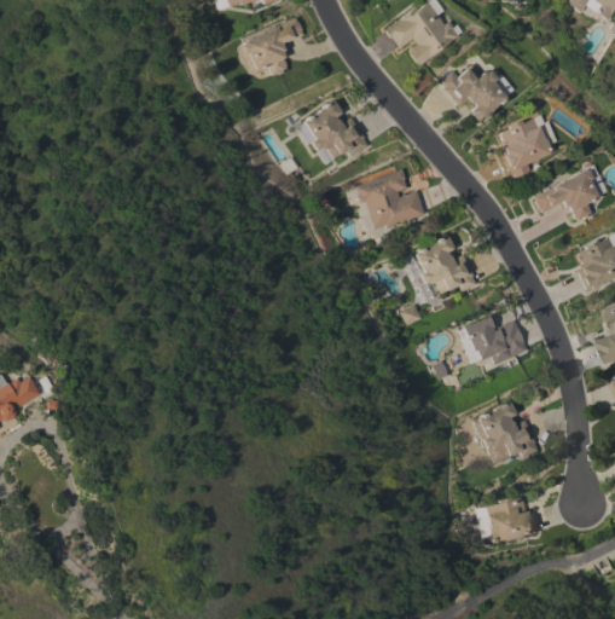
[(276,0),(218,0),(221,10),(249,0),(261,0),(264,5),(276,0)]
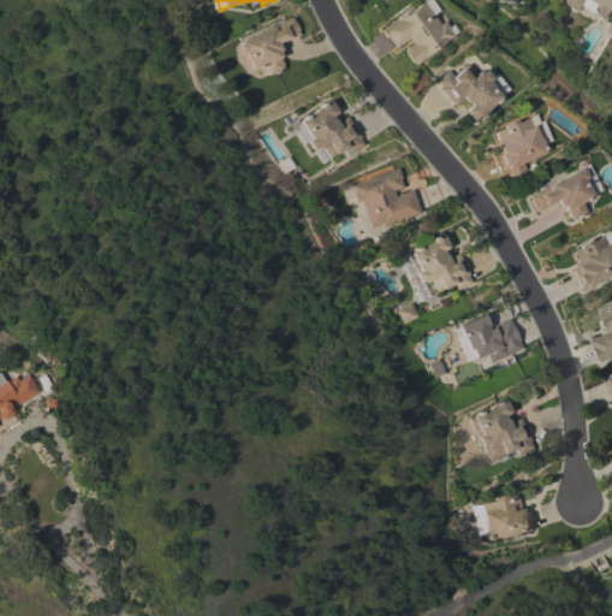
[(565,0),(611,0),(611,9),(605,19),(582,5),(577,12),(564,4),(565,0)]
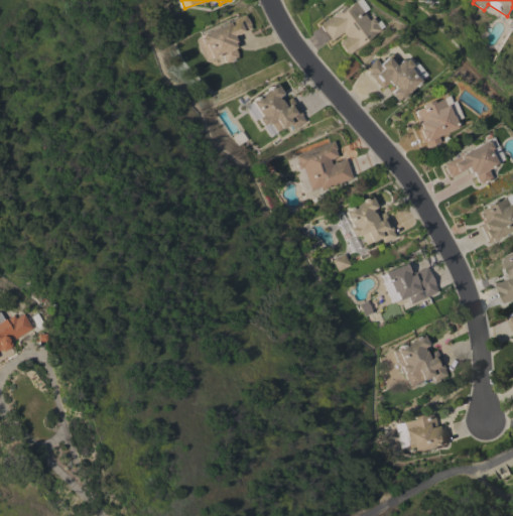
[(370,21),(374,18),(378,23),(378,24),(382,29),(351,54),(342,41),(348,37),(344,32),(334,40),(327,31),(326,31),(321,25),(346,5),(348,7),(356,1),(370,21)]
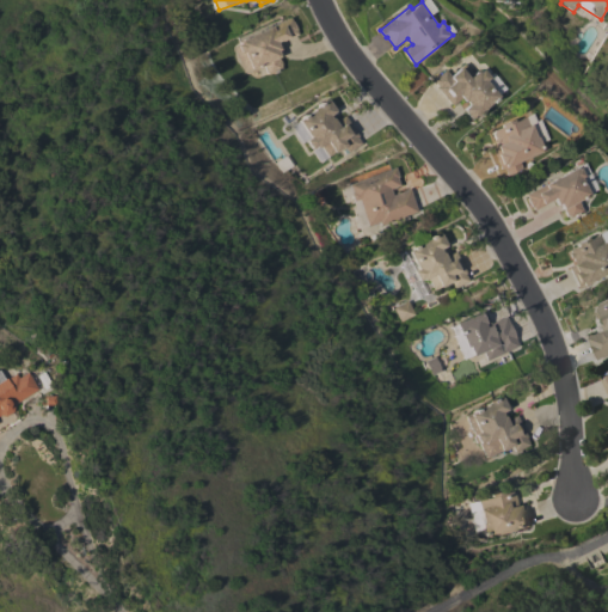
[(272,28),(272,26),(292,18),(294,22),(299,30),(298,30),(299,34),(278,43),(281,49),(280,50),(282,56),(281,57),(284,66),(283,66),(284,68),(270,74),(265,65),(255,69),(253,68),(247,71),(235,47),(241,44),(241,42),(272,28)]
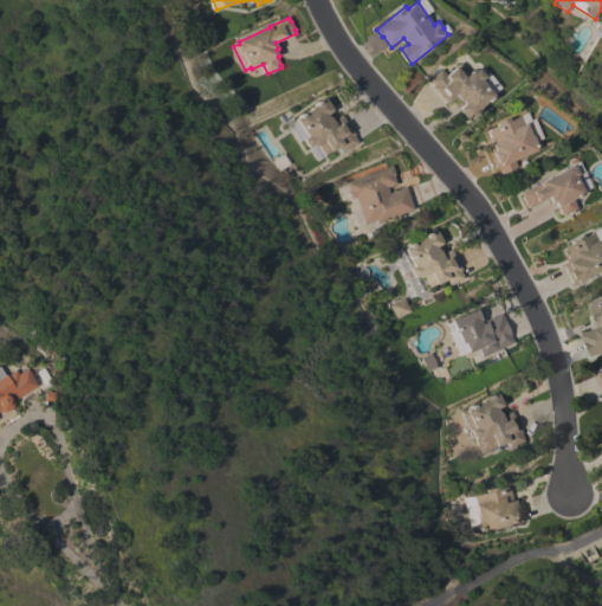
[(434,86),(435,85),(431,79),(442,69),(447,75),(461,63),(471,72),(474,70),(476,72),(479,69),(486,77),(483,79),(496,96),(483,107),(483,108),(470,120),(461,108),(466,103),(464,101),(463,101),(459,97),(451,104),(434,86)]
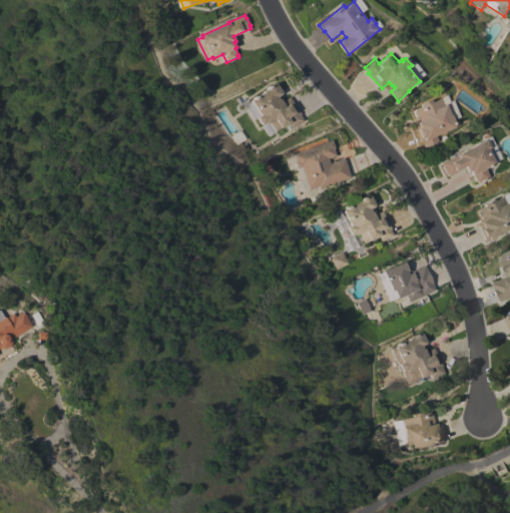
[(303,114),(302,114),(306,120),(293,129),(291,126),(293,125),(291,122),(271,136),(264,126),(268,123),(267,122),(264,124),(259,118),(257,120),(245,106),(252,102),(251,101),(265,92),(264,91),(275,83),(276,85),(276,84),(282,92),(281,92),(282,93),(278,96),(280,99),(281,98),(284,103),(291,97),(303,114)]
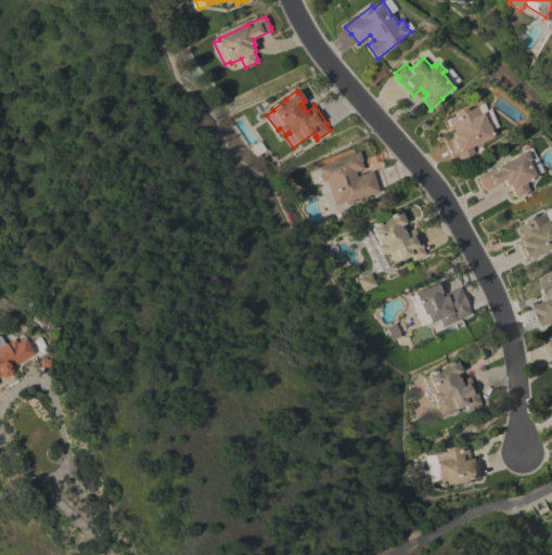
[(474,145),(477,153),(462,159),(460,152),(457,153),(449,134),(452,133),(452,132),(453,131),(449,121),(451,120),(450,118),(458,115),(457,113),(467,108),(469,111),(478,106),(482,114),(483,113),(488,125),(490,125),(493,131),(492,132),(493,137),(474,145)]
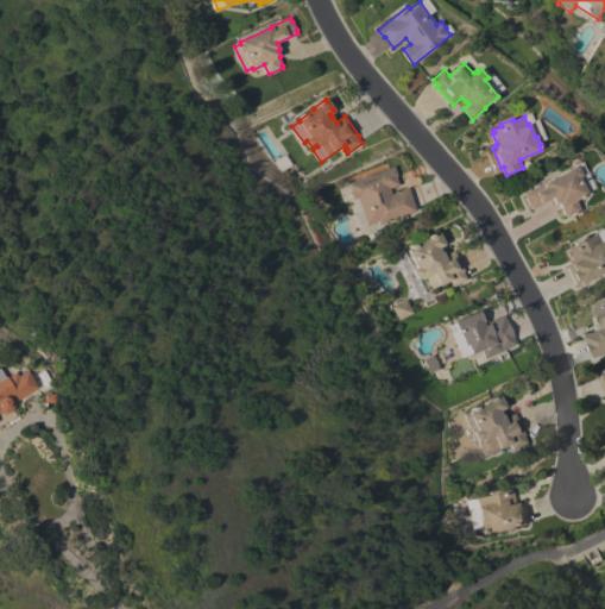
[(395,167),(398,176),(397,176),(399,184),(390,188),(394,194),(410,188),(418,211),(382,224),(380,221),(370,225),(359,199),(354,200),(351,192),(353,192),(350,183),(395,167)]
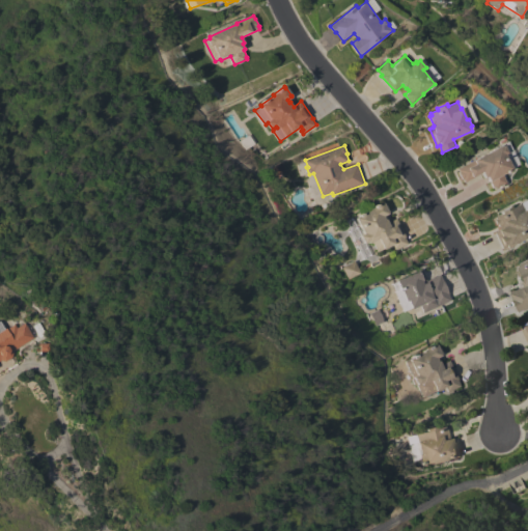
[(501,145),(502,147),(504,146),(507,152),(505,154),(513,169),(504,174),(508,184),(496,190),(492,180),(491,182),(488,176),(485,177),(482,173),(466,183),(464,178),(463,179),(460,172),(457,168),(501,145)]
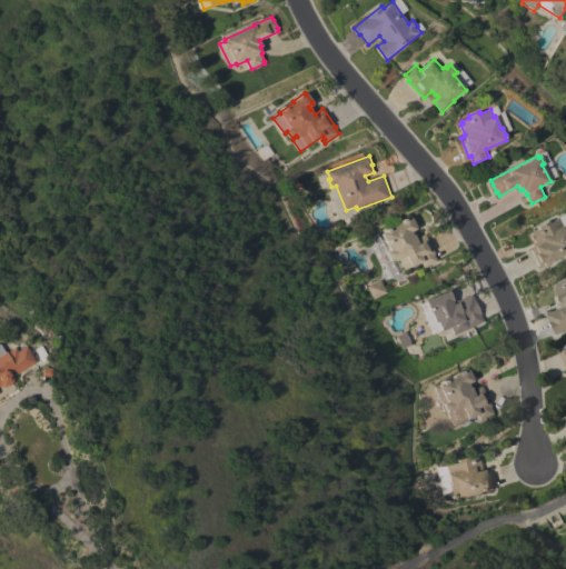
[(437,253),(435,253),(439,260),(426,268),(421,261),(413,266),(414,267),(407,270),(400,259),(397,261),(396,259),(391,261),(387,252),(391,250),(381,233),(397,225),(396,223),(409,217),(410,218),(416,227),(415,227),(416,228),(410,231),(413,235),(414,235),(417,239),(426,233),(437,253)]
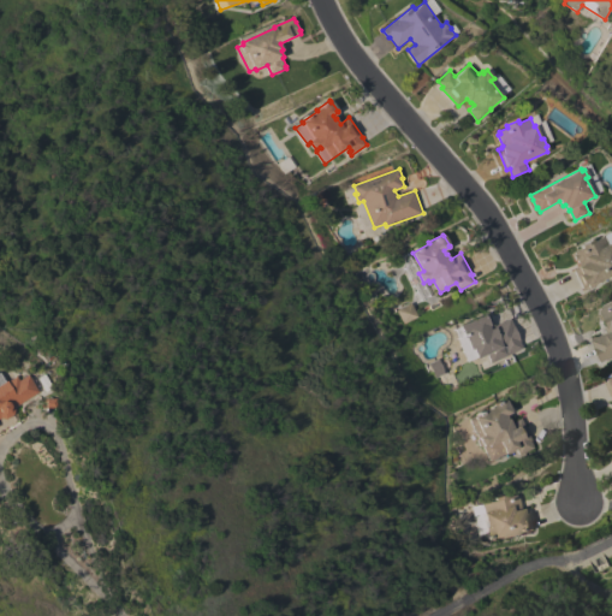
[(611,274),(586,290),(574,268),(580,266),(574,254),(575,254),(574,252),(582,248),(581,244),(592,238),(594,241),(604,235),(608,243),(610,242),(611,244),(611,274)]
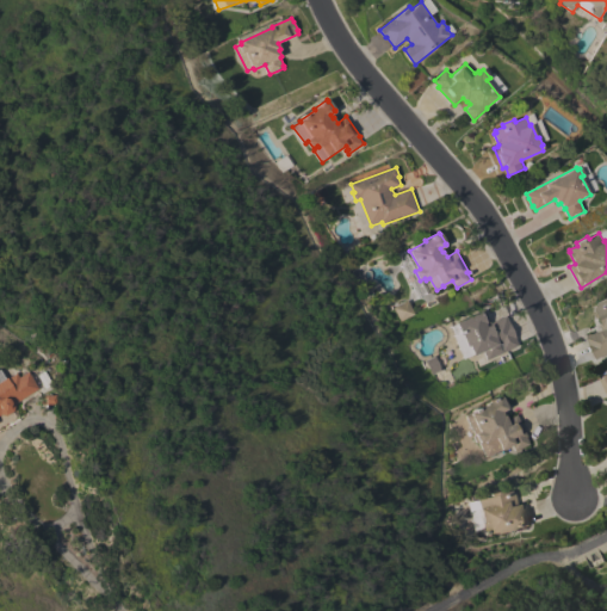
[(419,314),(404,321),(397,308),(410,300),(419,314)]
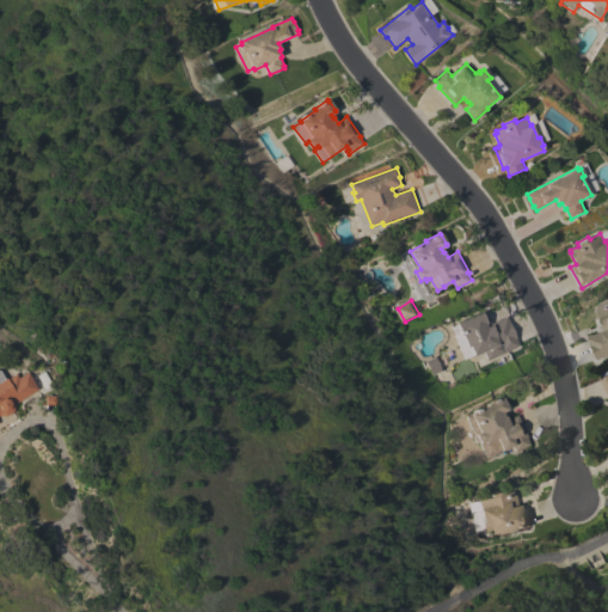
[(607,357),(601,361),(590,338),(606,331),(603,326),(607,324),(605,318),(602,319),(596,307),(607,301),(607,357)]
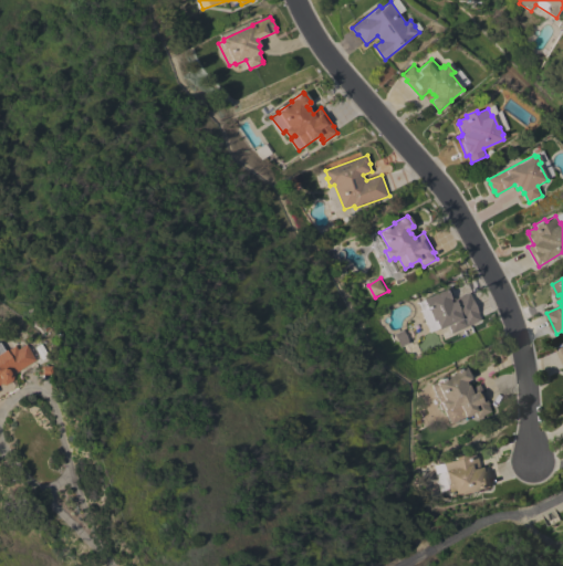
[(439,329),(436,321),(434,322),(428,310),(428,311),(423,299),(445,287),(446,289),(449,287),(455,300),(470,292),(482,320),(454,334),(449,325),(439,329)]
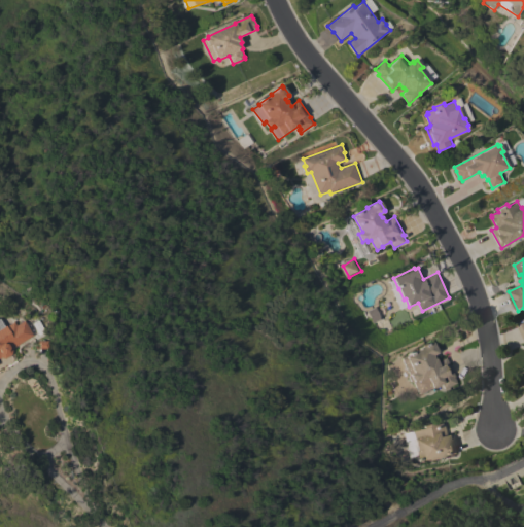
[(370,311),(377,307),(383,319),(376,323),(370,311)]
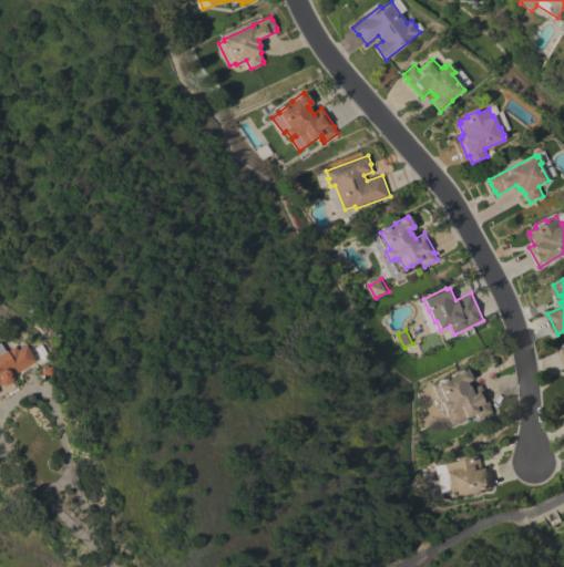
[(0,342),(1,342),(6,351),(7,350),(8,351),(17,346),(19,350),(28,344),(38,361),(18,372),(17,370),(16,371),(17,372),(14,381),(7,385),(2,384),(0,385),(0,342)]
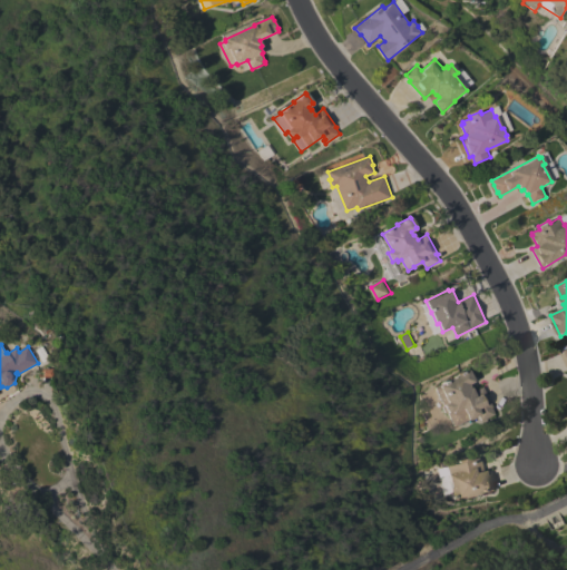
[(495,406),(494,408),(497,414),(485,420),(481,414),(457,426),(449,413),(446,412),(445,408),(446,408),(436,387),(440,385),(439,385),(456,376),(455,376),(468,370),(468,371),(469,371),(475,381),(469,384),(471,387),(472,387),(475,391),(484,386),(495,406)]
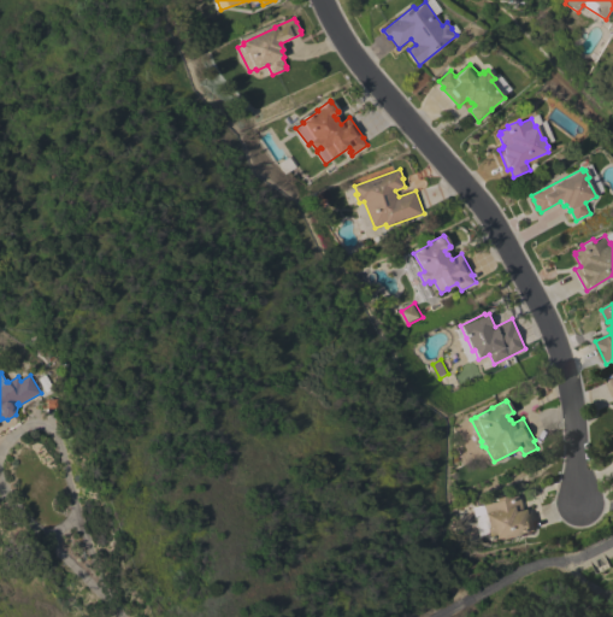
[(537,530),(491,542),(488,528),(489,528),(485,513),(488,513),(485,504),(496,501),(496,498),(510,494),(510,498),(518,495),(519,497),(520,497),(524,510),(531,507),(537,530)]
